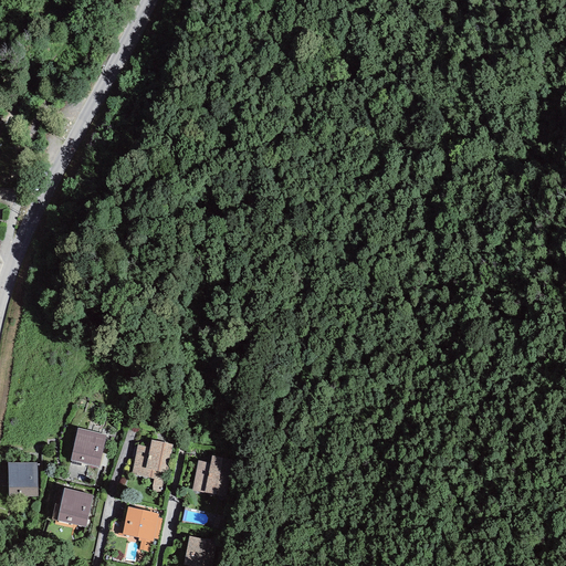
[(106,435),(77,428),(70,461),(98,468),(106,435)]
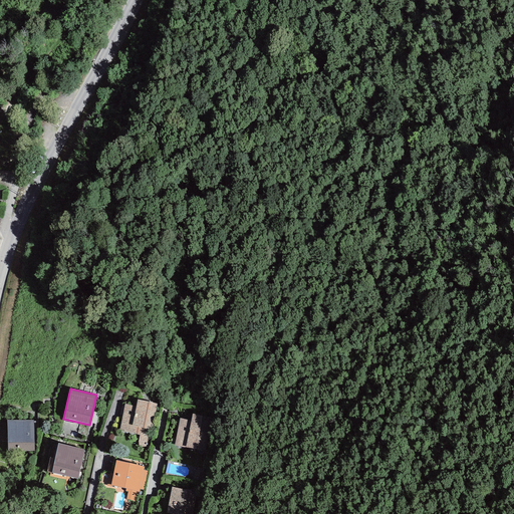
[(157,404),(138,400),(136,407),(124,404),(118,431),(140,436),(138,442),(139,447),(148,448),(157,404)]
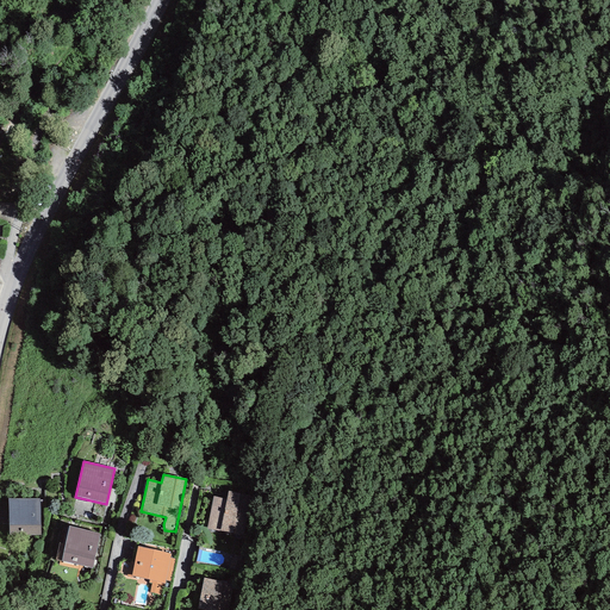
[(246,495),(228,491),(226,499),(213,497),(206,528),(238,535),(246,495)]
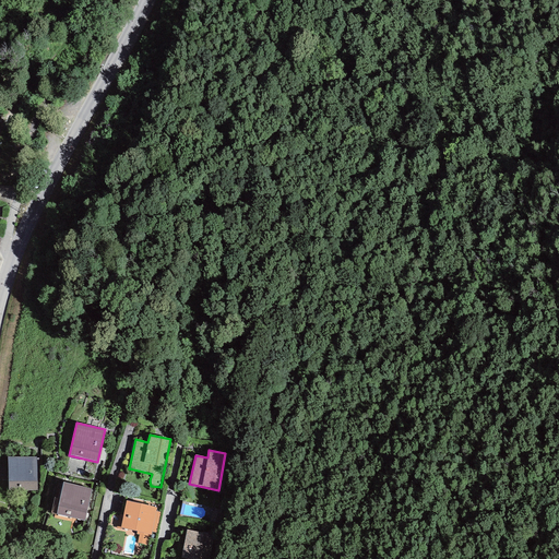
[(36,456),(8,458),(8,490),(37,490),(36,456)]
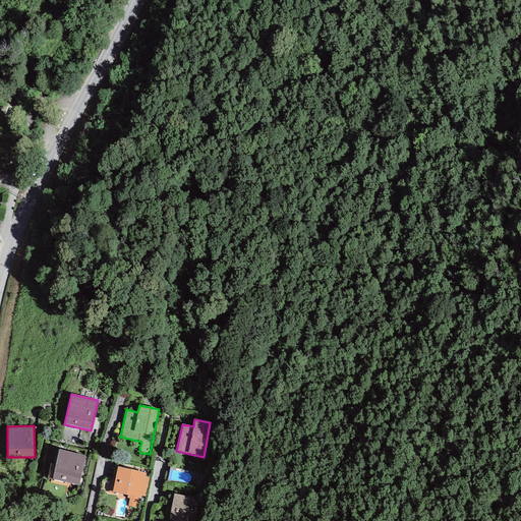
[(85,456),(59,450),(55,465),(51,464),(47,478),(78,485),(85,456)]
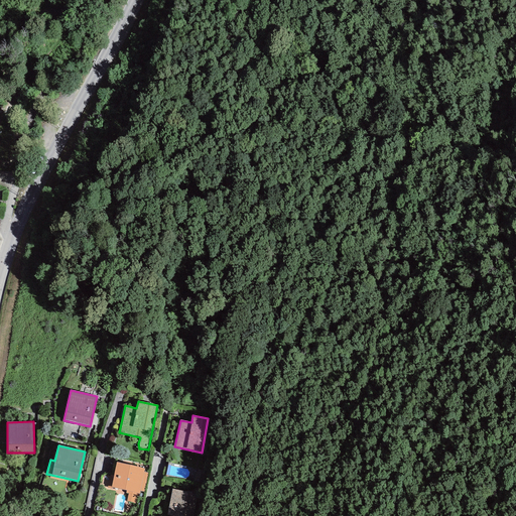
[(145,469),(117,463),(114,476),(111,487),(114,488),(126,491),(126,493),(128,494),(126,501),(136,504),(138,494),(139,494),(140,491),(144,492),(148,473),(144,472),(145,469)]
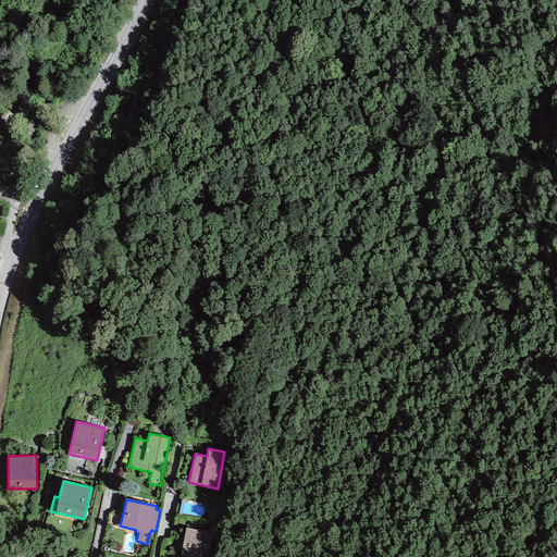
[(210,556),(215,533),(186,528),(181,556),(184,556),(210,556)]
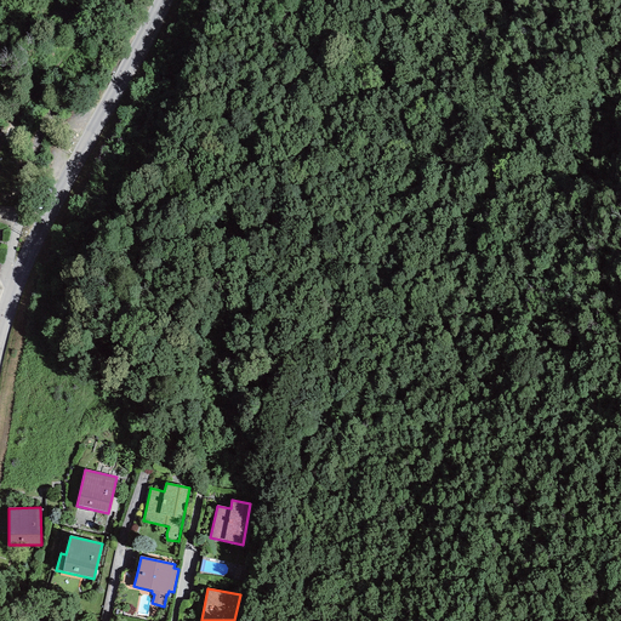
All buildings are outlined.
